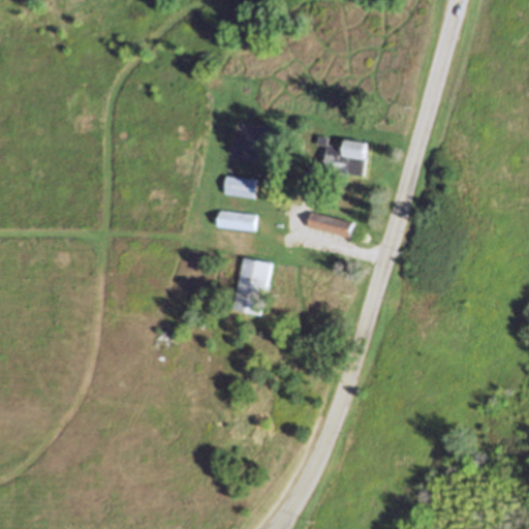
[(325,162),(330,138),(347,141),(347,138),(371,142),(366,175),(349,173),(350,165),(344,164),(343,176),(327,174),(320,190),(306,187),(315,159),(325,162)]
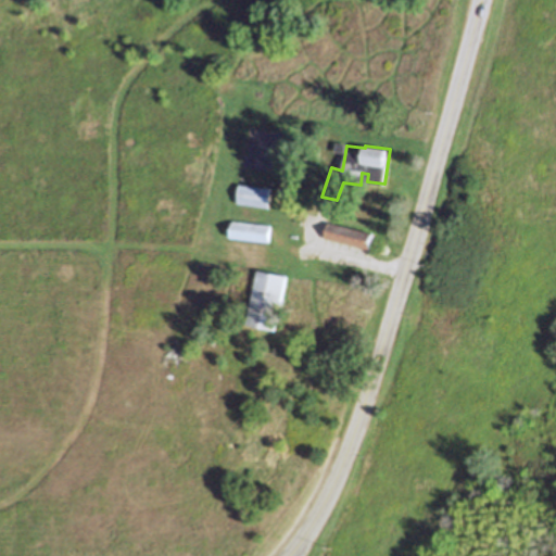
[(239,182),(272,189),(268,210),(236,203),(239,182)]
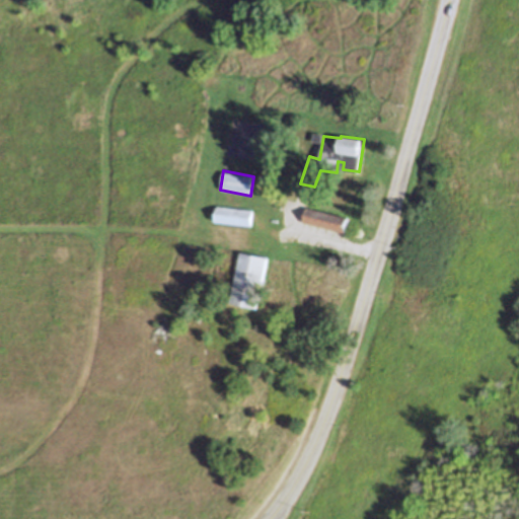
[(217,206),(252,212),(250,225),(215,220),(217,206)]
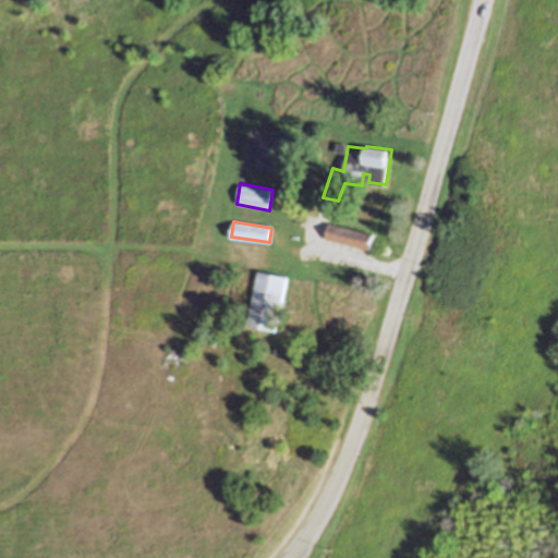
[(329,222),(376,233),(373,249),(326,237),(329,222)]
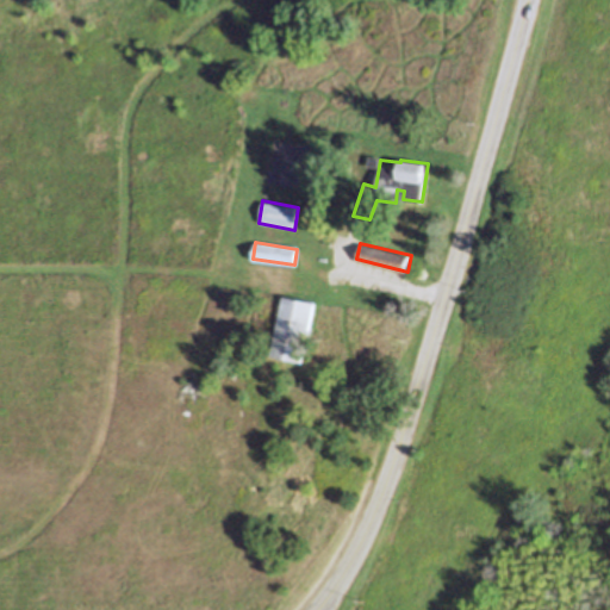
[(315,303),(303,362),(271,356),(282,297),(315,303)]
